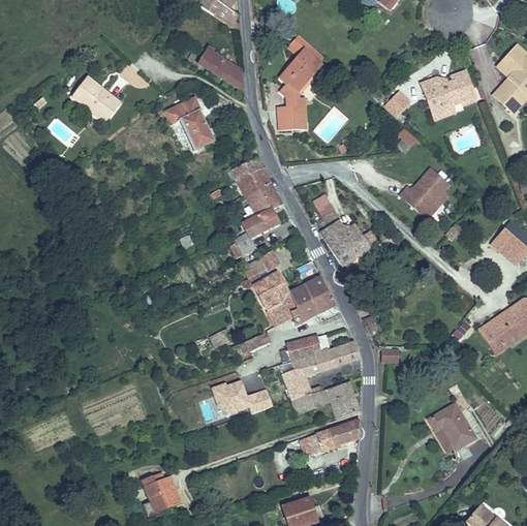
[(189,0),(189,1),(195,5),(211,16),(233,29),(236,23),(230,20),(234,13),(231,11),(213,0),(189,0)]
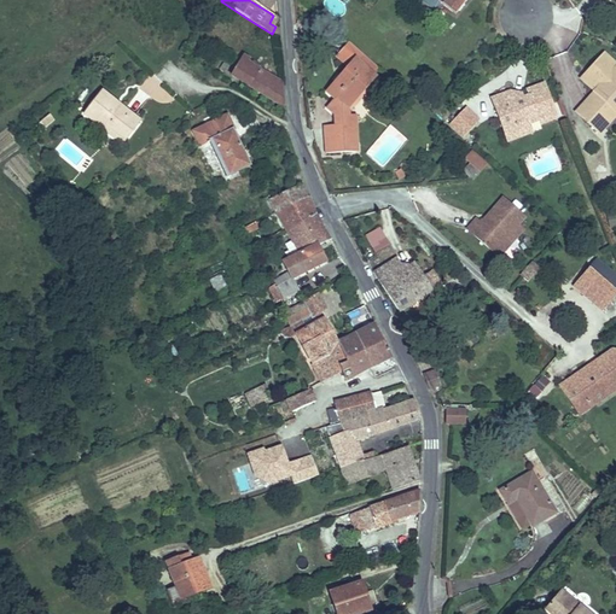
[(249,0),(271,13),(269,0),(249,0)]
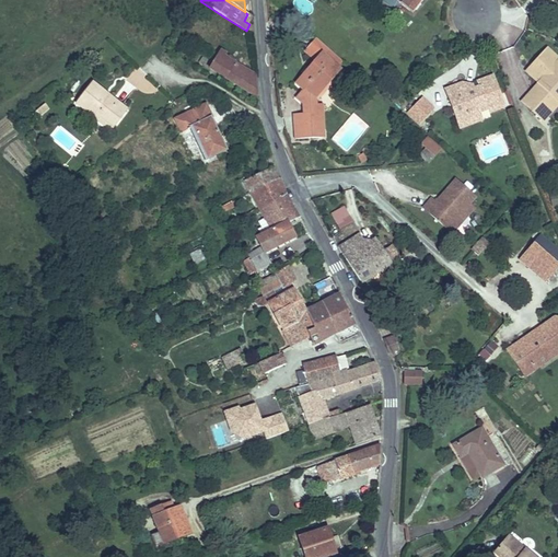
[(391,0),(416,19),(430,0),(391,0)]
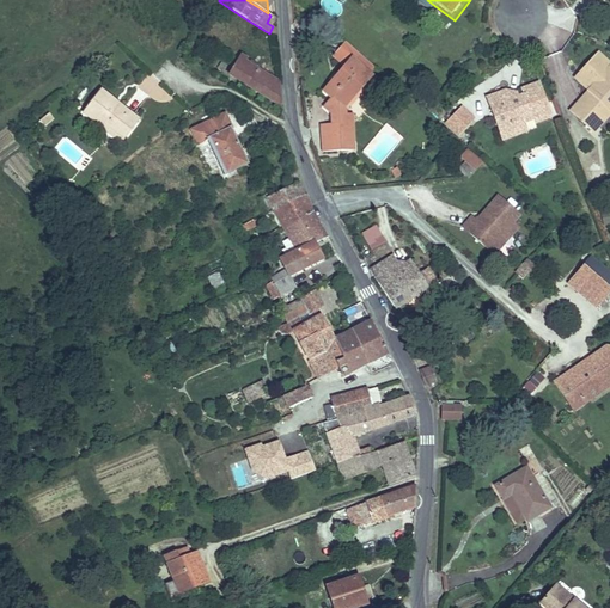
[(373,59),(345,35),(333,48),(345,59),(323,83),(334,91),(324,100),(333,108),(334,120),(323,121),(324,141),(353,140),(351,110),(345,110),(345,100),(368,72),(366,69),(373,59)]
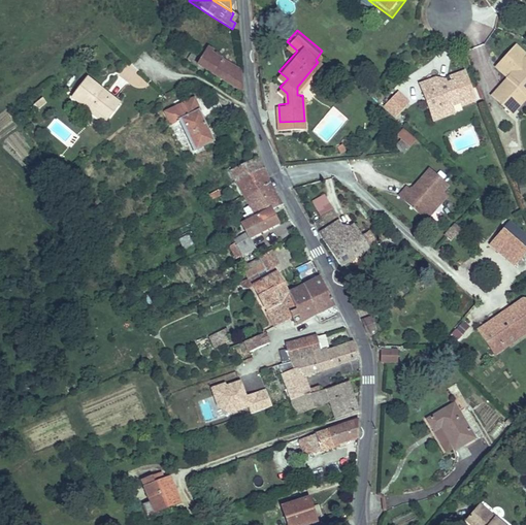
[(517,45),(497,68),(507,77),(500,86),(522,104),(525,100),(525,59),(525,54),(517,45)]
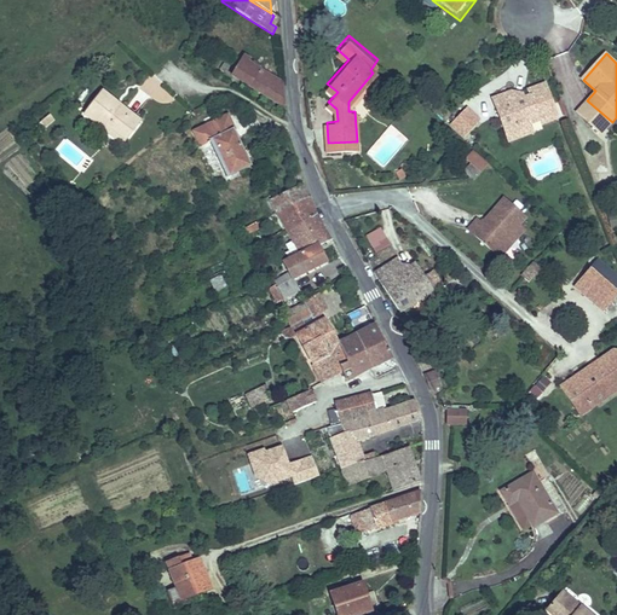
[(229,74),(283,108),(281,83),(247,62),(247,59),(240,54),(229,74)]
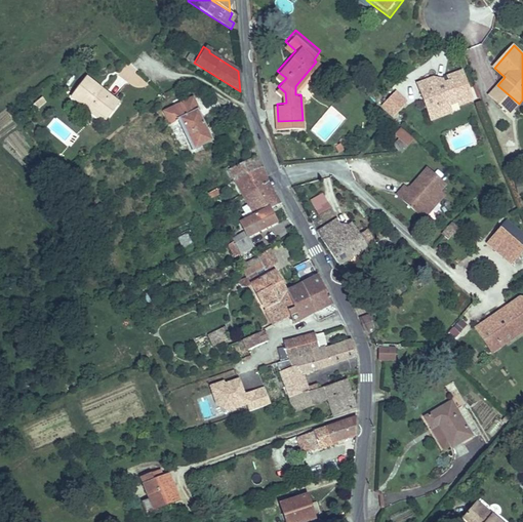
[(154,107),(164,96),(132,66),(122,76),(154,107)]
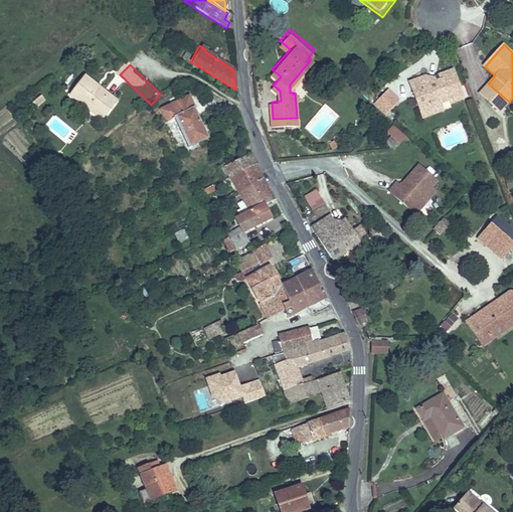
[(70,95),(91,112),(94,109),(104,118),(118,101),(87,74),(70,95)]
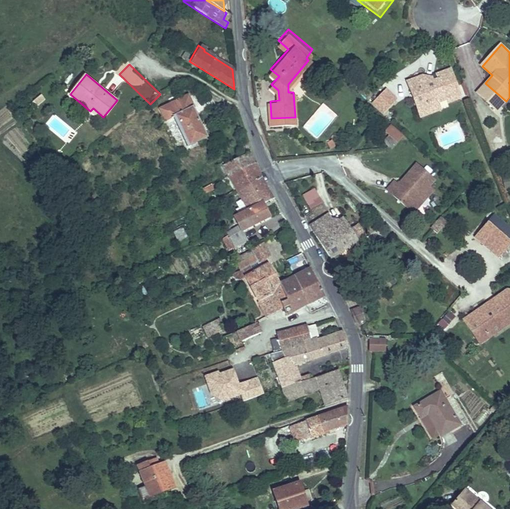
[(425,87),(424,83),(422,79),(408,82),(417,111),(422,110),(424,114),(437,111),(436,106),(457,100),(448,74),(438,77),(440,83),(432,85),(425,87)]
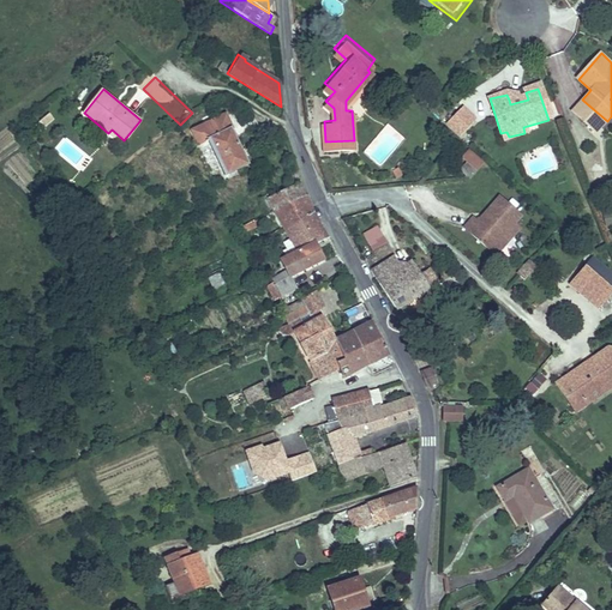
[(582,100),(574,109),(599,132),(607,121),(582,100)]
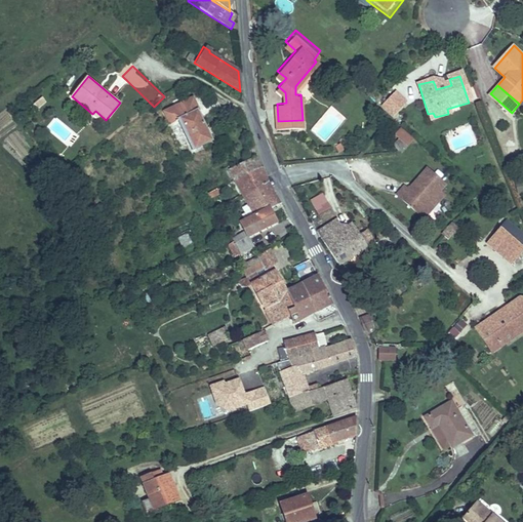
[(405,103),(394,91),(381,105),(393,115),(405,103)]
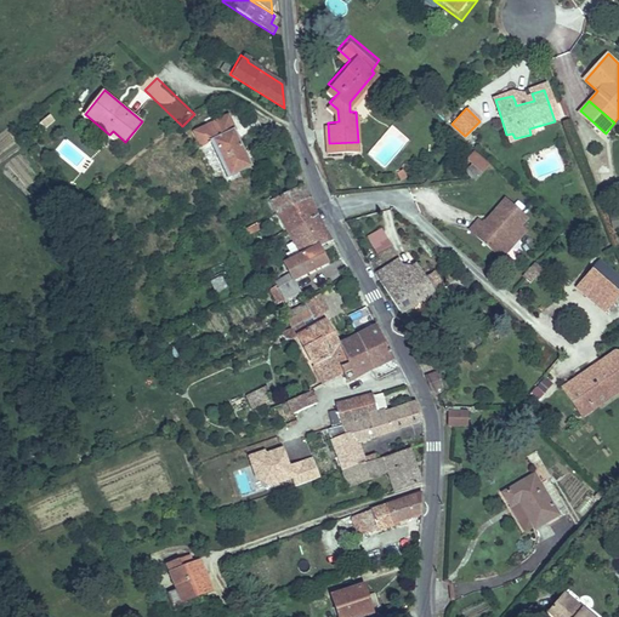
[(238,129),(232,118),(231,114),(196,131),(202,146),(214,140),(232,176),(254,165),(236,130),(238,129)]
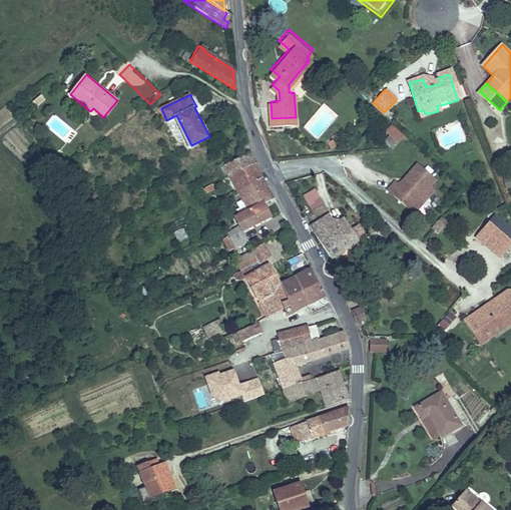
[(36,106),(44,100),(41,95),(33,102),(36,106)]
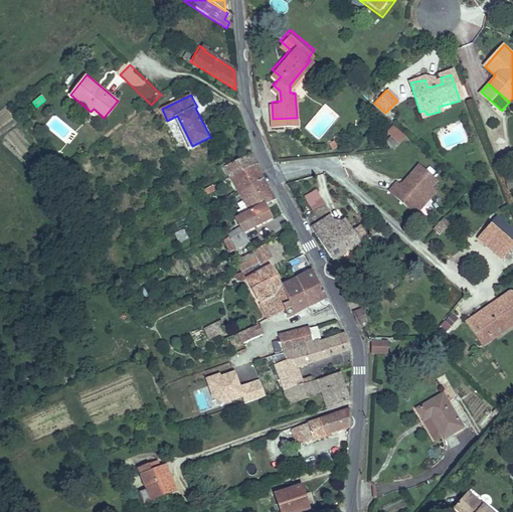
[(94,109),(91,112),(102,121),(104,118),(94,109)]
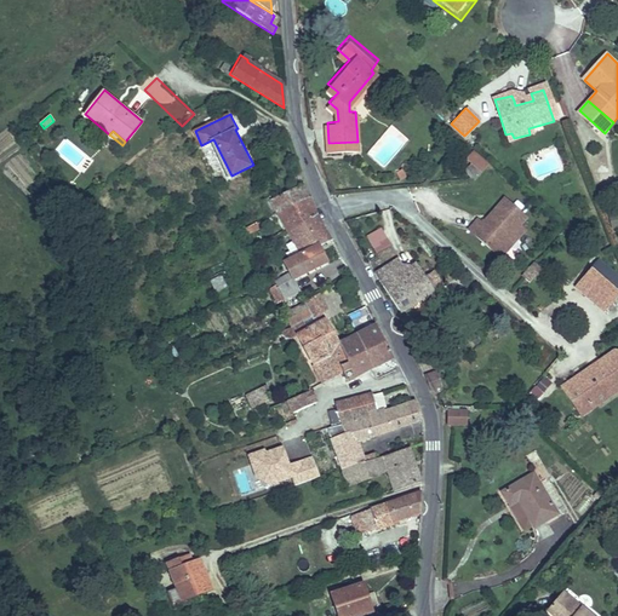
[(479,183),(491,168),(476,155),(463,170),(479,183)]
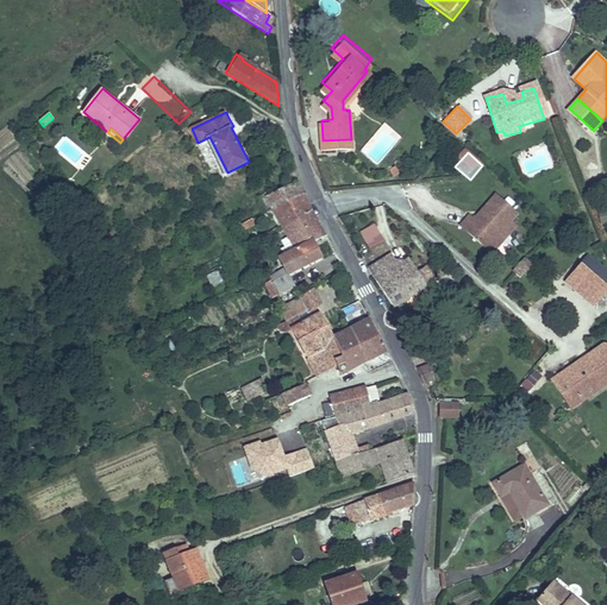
[(264,194),(271,207),(301,193),(294,178),(264,194)]
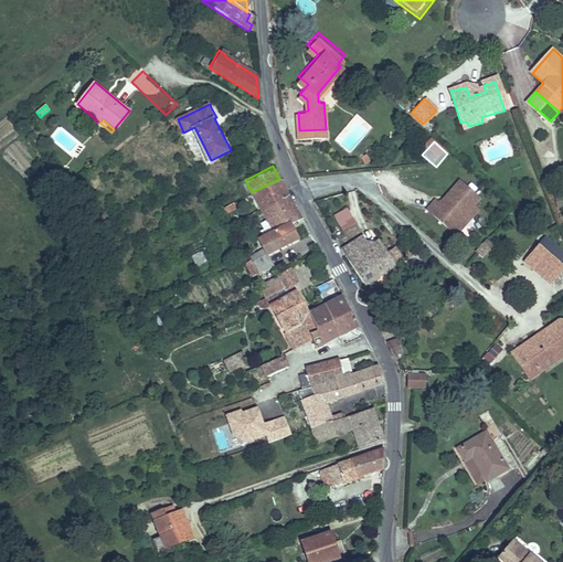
[(477,201),(484,194),(464,177),(444,199),(439,195),(432,204),(455,226),(477,201)]
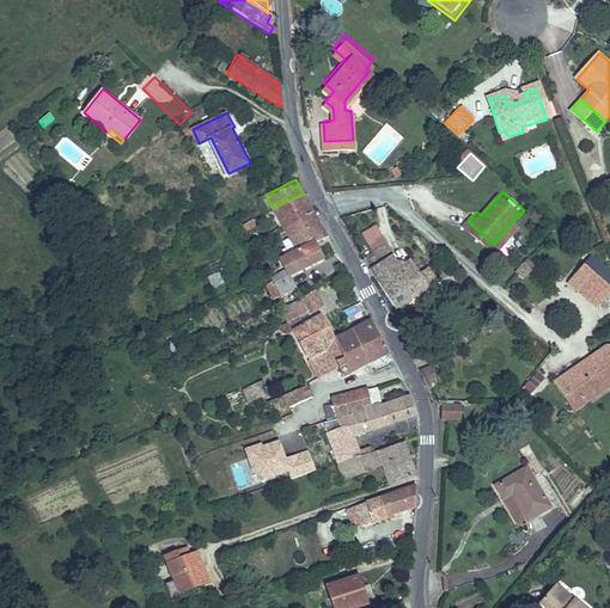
[(303,194),(273,208),(296,250),(280,258),(287,271),(274,280),(276,282),(269,287),(278,301),(298,287),(291,275),(322,258),(313,240),(325,233),(313,214),(304,192),(303,194)]
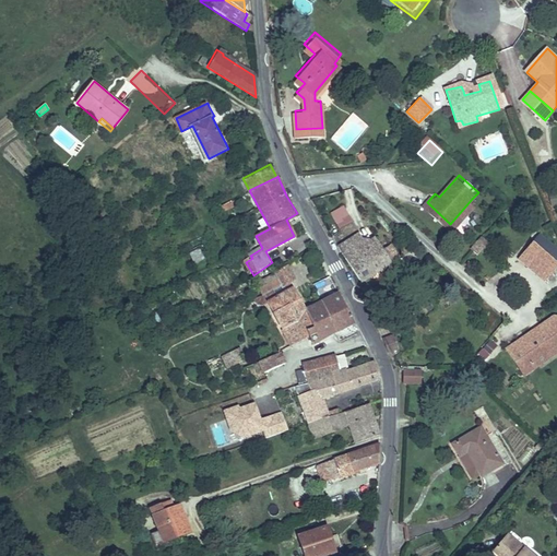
[(79,208),(86,215),(96,205),(90,198),(79,208)]
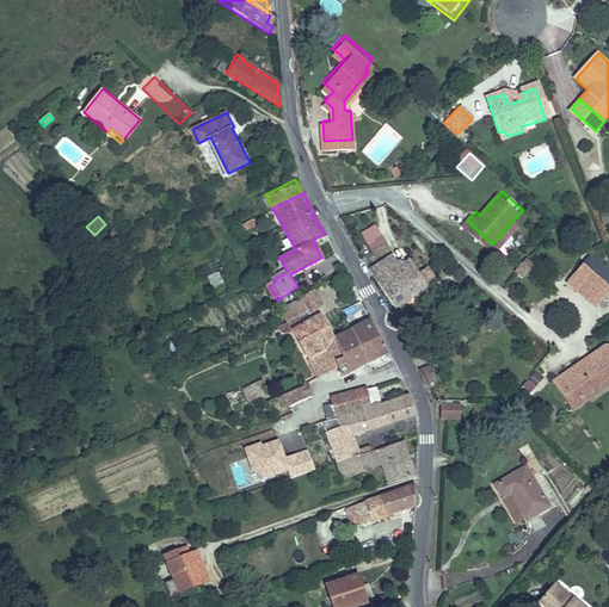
[(498,248),(522,222),(516,217),(492,245),(498,248)]
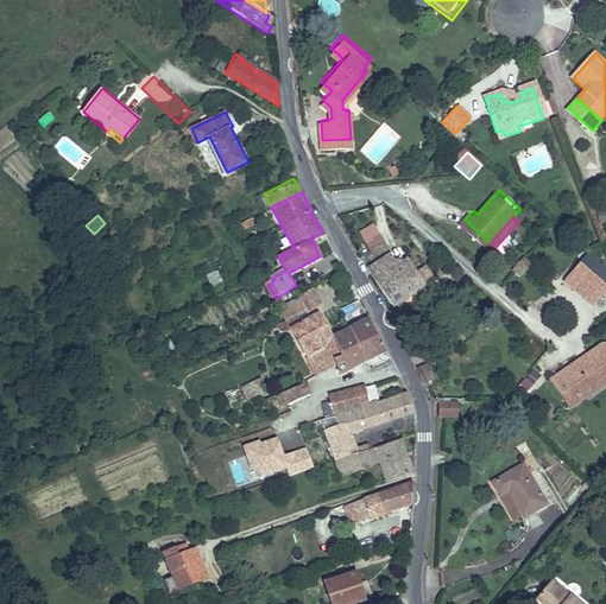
[(360,235),(370,253),(385,245),(376,227),(360,235)]
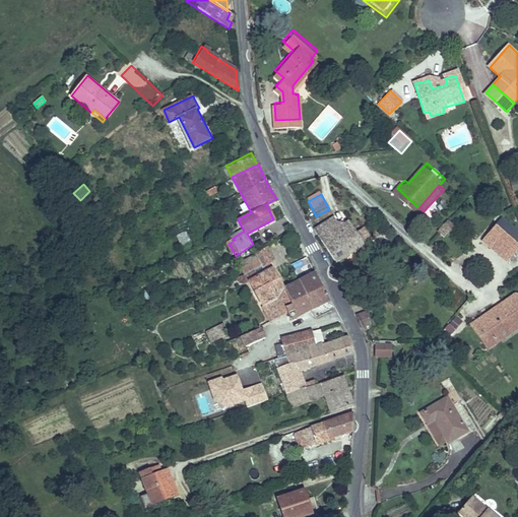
[(335,209),(316,221),(339,258),(367,240),(363,232),(352,216),(343,222),(335,209)]
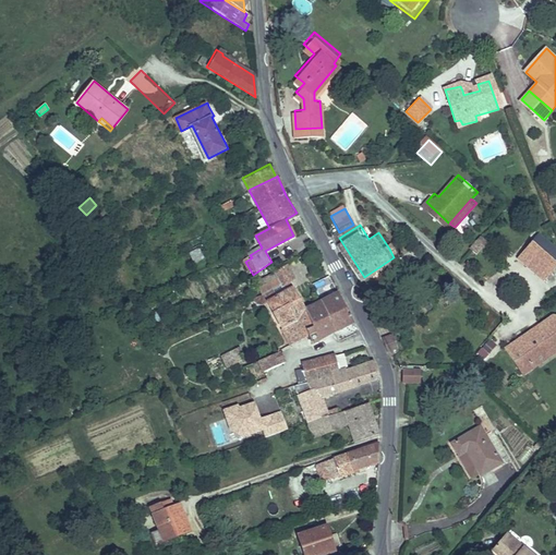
[(531,237),(517,253),(544,276),(555,263),(555,257),(531,237)]
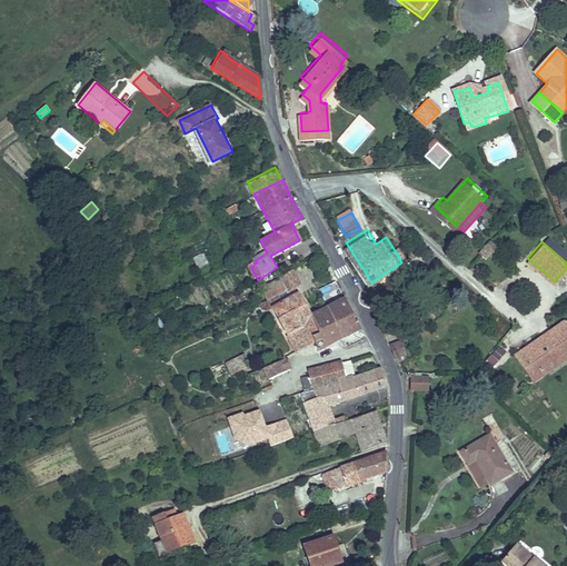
[(488,264),(498,250),(490,244),(480,257),(488,264)]
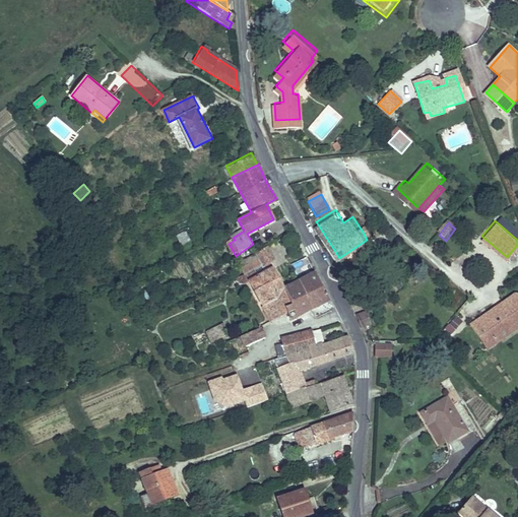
[(373,236),(368,228),(363,232),(367,240),(373,236)]
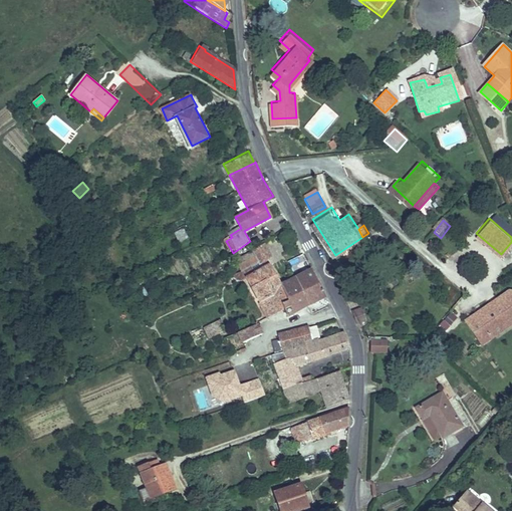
[(181,242),(190,237),(185,227),(176,232),(181,242)]
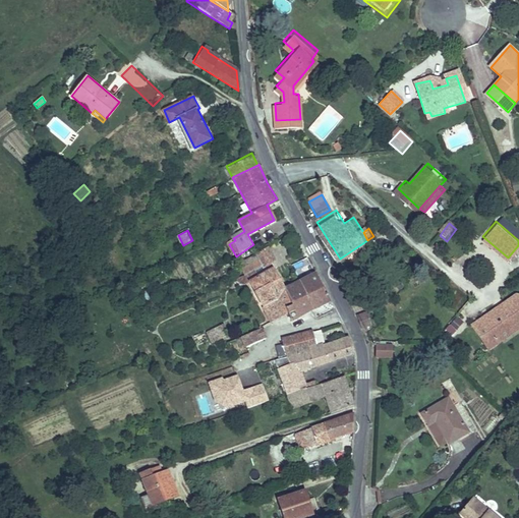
[(275,260),(268,245),(261,248),(268,264),(272,262),(275,260)]
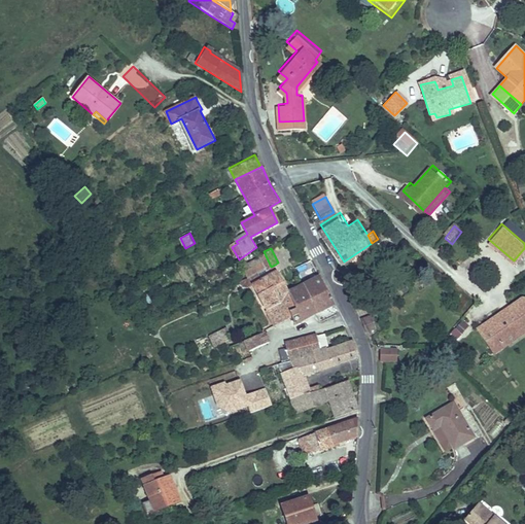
[(265,270),(271,267),(264,251),(257,254),(259,257),(265,270)]
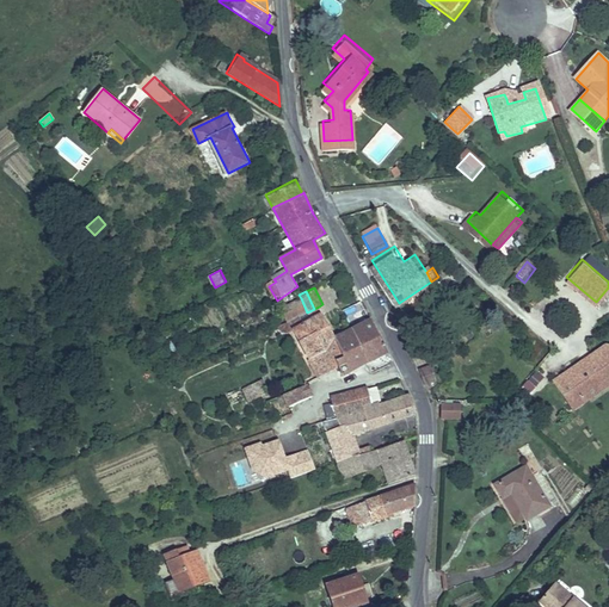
[(296,319),(307,313),(301,298),(289,304),(296,319)]
